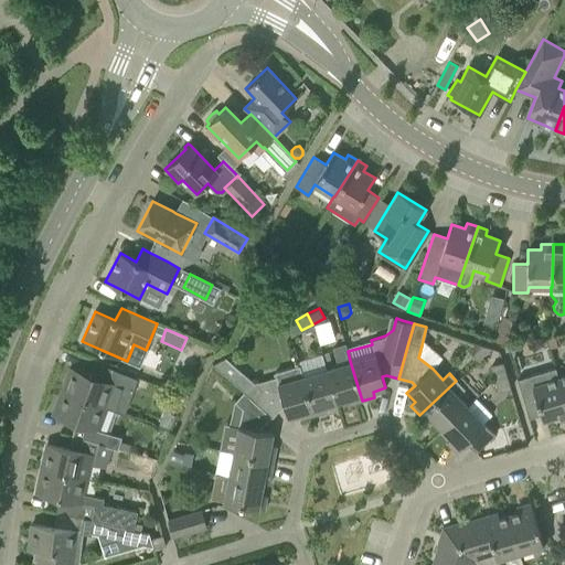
[(560,336),(546,339),(550,349),(561,345),(560,343),(562,342),(560,336)]
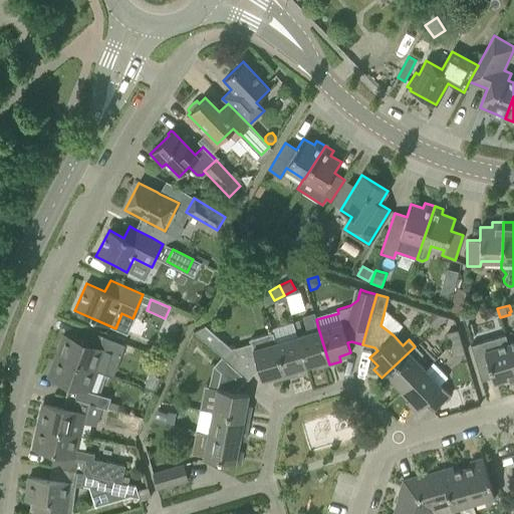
[(425,316),(435,328),(446,317),(429,311),(425,316)]
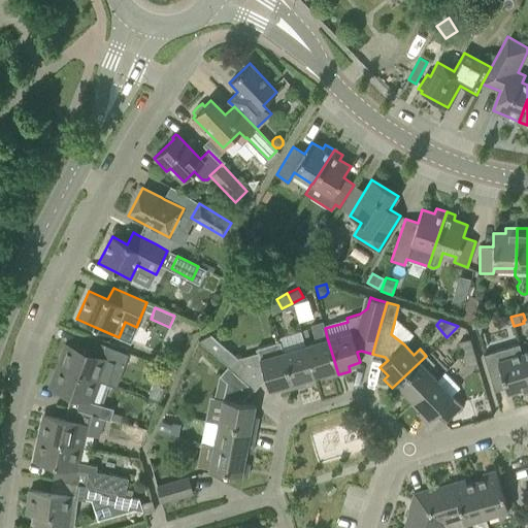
[(326,377),(338,374),(327,337),(325,328),(323,321),(310,324),(315,341),(304,344),(315,376),(325,372),(326,377)]
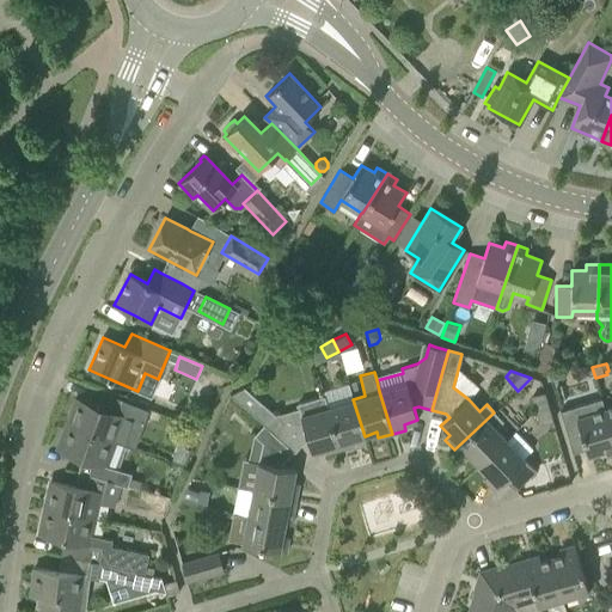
[(532,396),(537,410),(549,407),(544,392),(532,396)]
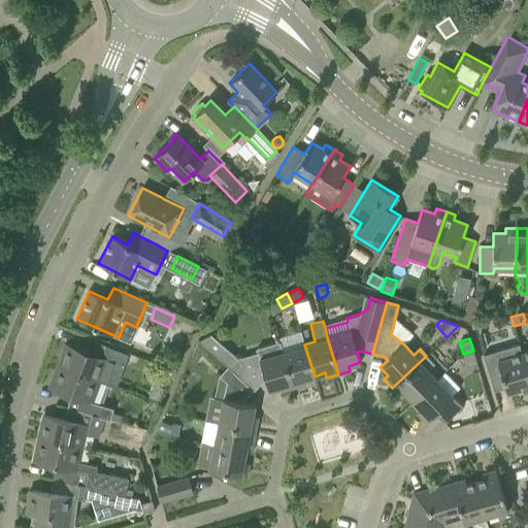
[(293,388),(283,351),(279,341),(257,348),(258,352),(251,355),(254,366),(261,364),(263,370),(268,390),(279,386),(282,392),(293,388)]
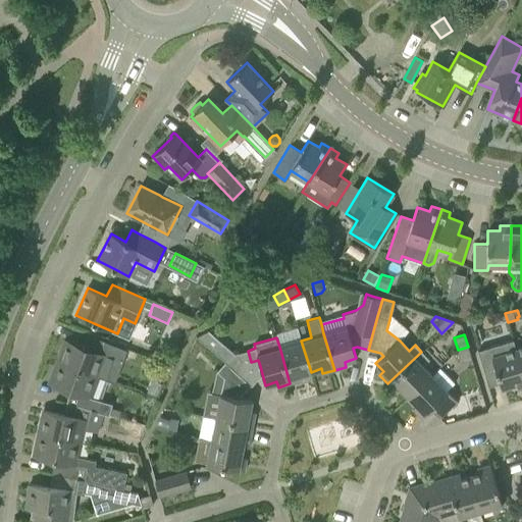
[(65,340),(57,361),(97,376),(102,362),(118,368),(125,348),(113,344),(109,356),(85,347),(65,340)]
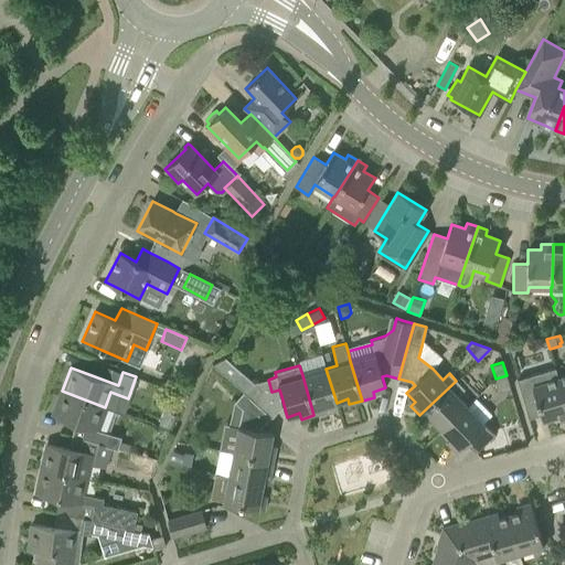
[(324,406),(337,403),(326,369),(302,375),(313,415),(327,412),(324,406)]
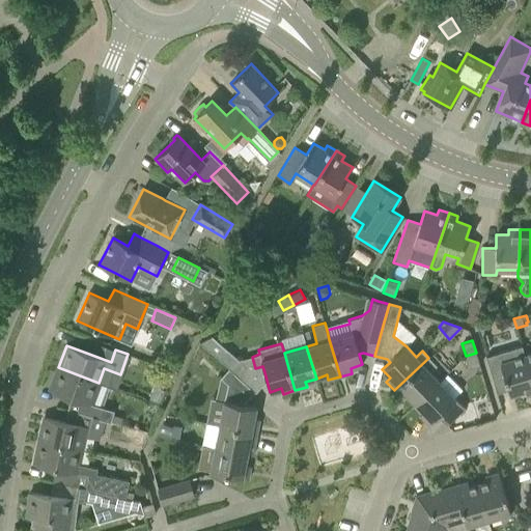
[(530,394),(530,376),(524,355),(522,346),(485,357),(491,373),(497,393),(508,390),(509,396),(525,391),(526,396),(530,394)]
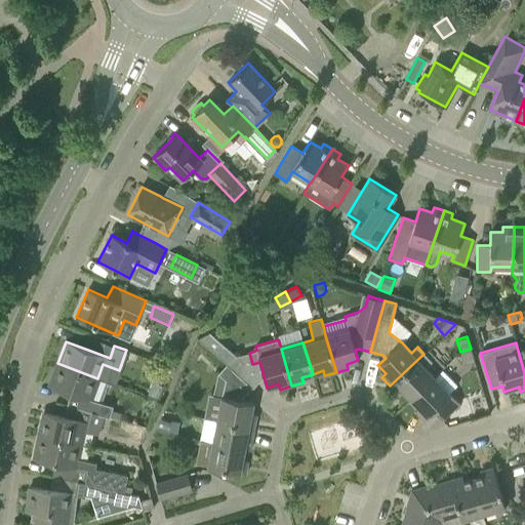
[(217,356),(227,364),(235,371),(243,362),(226,347),(217,356)]
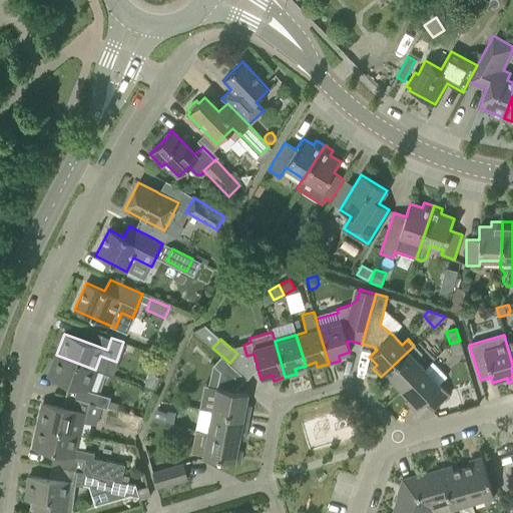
[(460,341),(450,344),(453,355),(463,352),(460,341)]
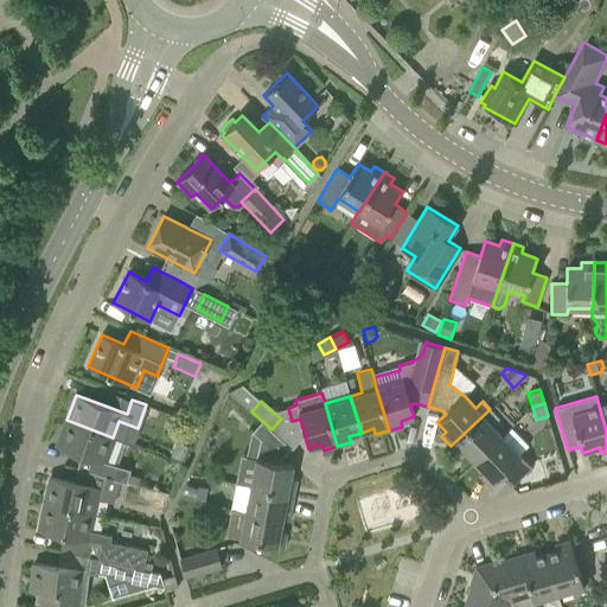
[(466,453),(474,461),(502,435),(491,426),(499,419),(490,409),(451,446),(461,458),(466,453)]
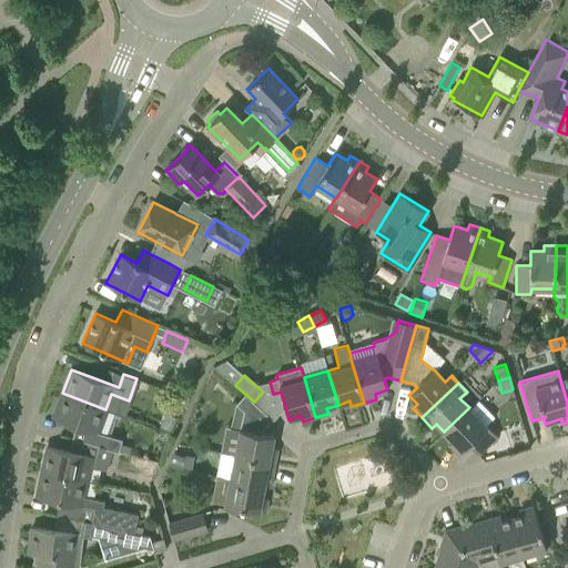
[(72,438),(112,449),(128,454),(130,446),(121,444),(122,438),(102,433),(101,436),(95,434),(105,409),(62,393),(53,418),(74,426),(72,438)]
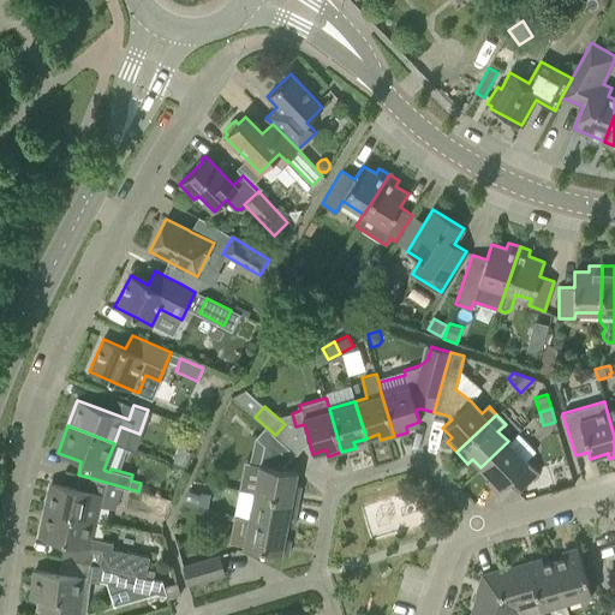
[(260,464),(254,491),(298,500),(300,487),(294,485),(297,472),(284,470),(285,464),(294,453),(275,435),(266,427),(255,437),(264,446),(261,465),(260,464)]
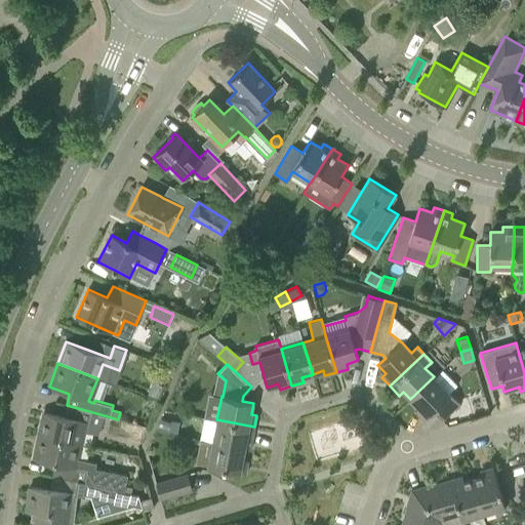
[(434,376),(410,399),(418,407),(414,411),(423,420),(433,411),(442,420),(458,403),(449,393),(457,386),(442,369),(434,377),(434,376)]
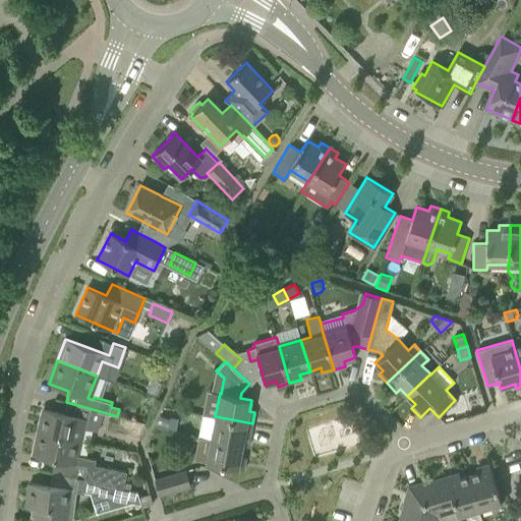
[(154,379),(148,392),(156,395),(162,383),(154,379)]
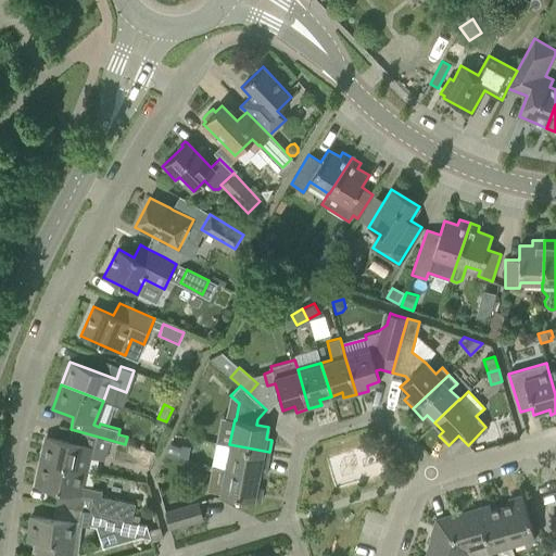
[(47,437),(41,460),(85,470),(88,455),(103,459),(110,440),(71,429),(68,441),(47,437)]
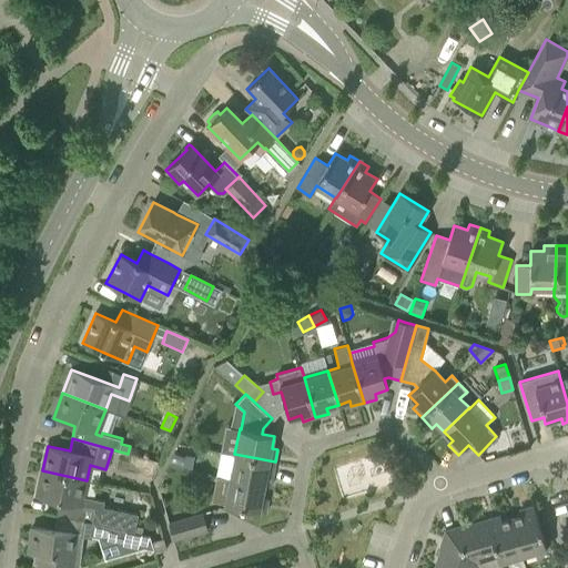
[(174,452),(169,464),(180,469),(185,457),(174,452)]
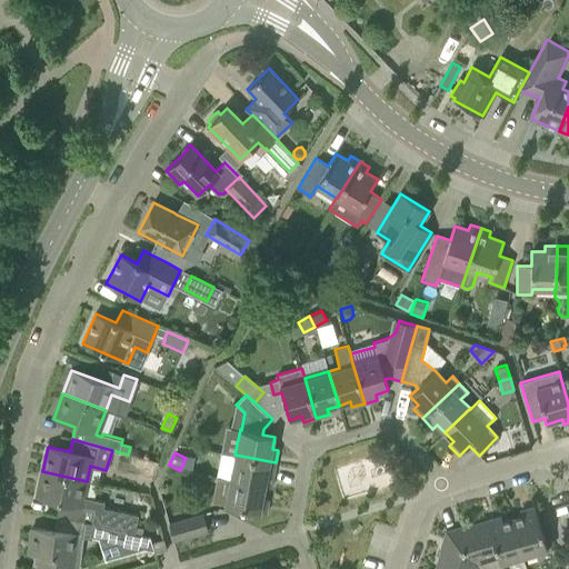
[(235,455),(230,480),(265,487),(267,475),(272,476),(276,462),(235,455)]
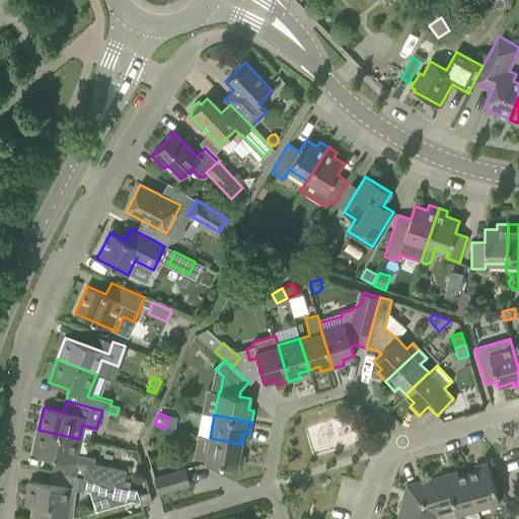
[(132,420),(129,431),(140,434),(142,423),(132,420)]
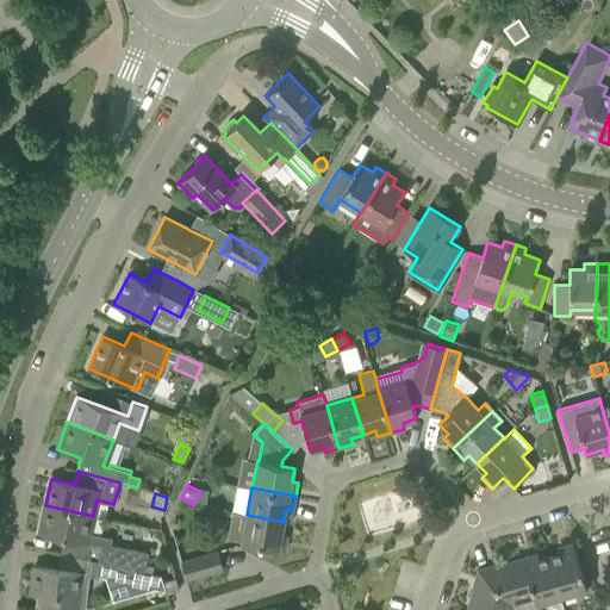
[(101,545),(98,560),(98,561),(144,571),(148,553),(110,545),(112,537),(89,533),(93,516),(45,505),(39,534),(87,543),(87,541),(101,545)]
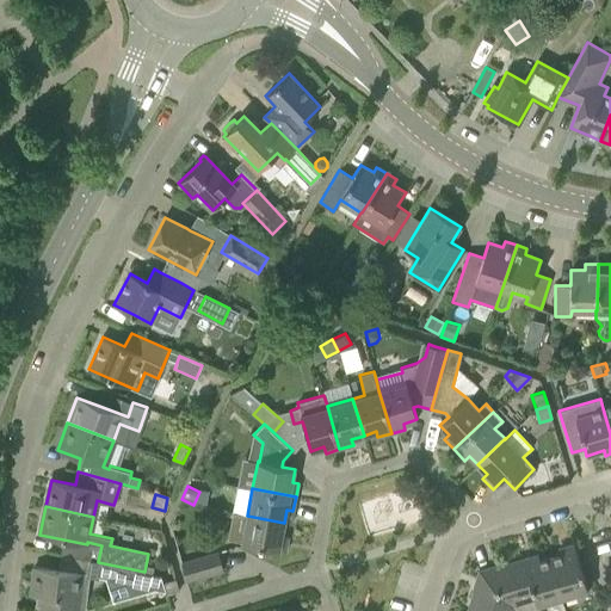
[(284,523),(247,516),(241,543),(285,551),(288,537),(282,536),(284,523)]
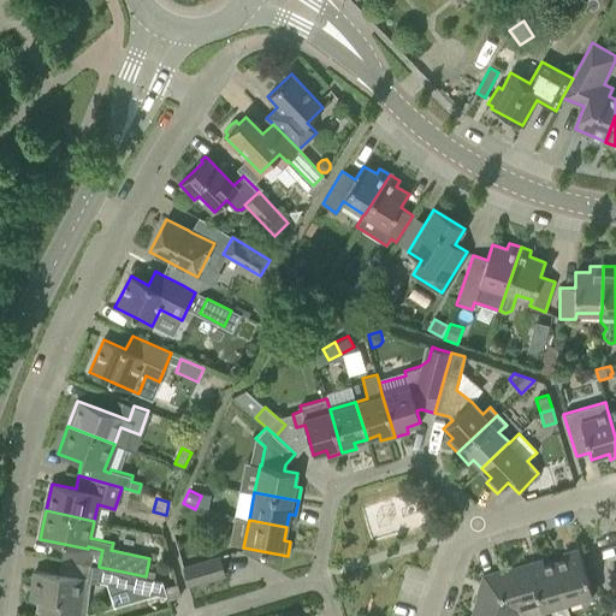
[(564,558),(554,562),(566,603),(592,596),(578,549),(563,552),(564,558)]
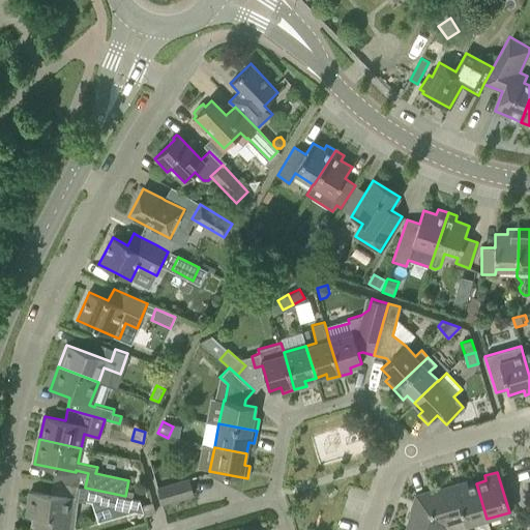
[(156,489),(162,504),(194,495),(188,478),(156,489)]
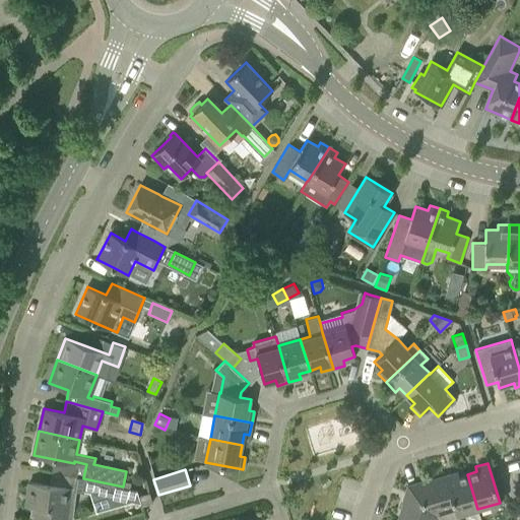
[(457,472),(445,475),(454,510),(456,515),(477,509),(467,474),(459,476),(457,472)]
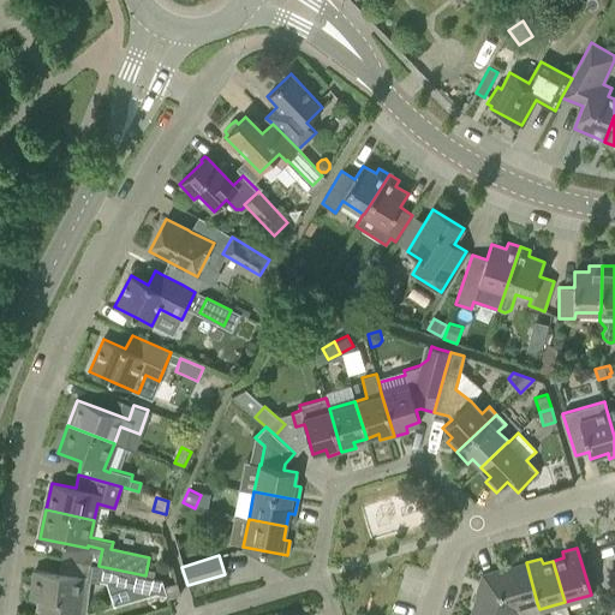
[(502,568),(482,574),(515,610),(537,603),(526,562),(502,569),(502,568)]
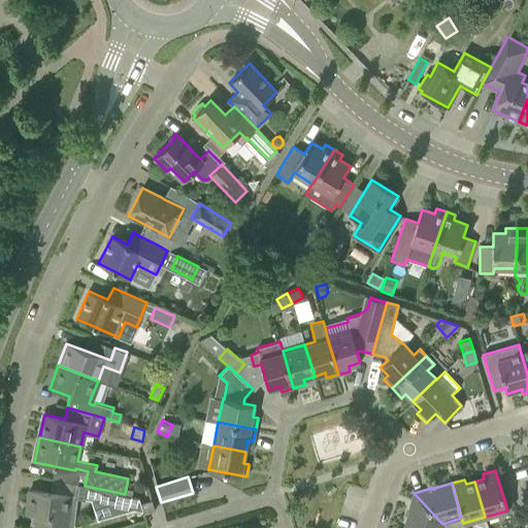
[(85,486),(85,485),(77,484),(74,496),(87,498),(91,500),(97,521),(133,509),(143,512),(141,503),(138,497),(125,494),(85,486)]
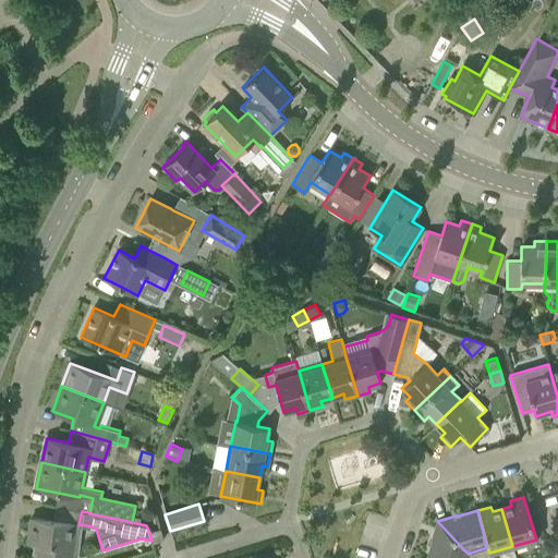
[(38,544),(36,557),(70,557),(73,541),(75,522),(52,520),(31,518),(28,543),(38,544)]
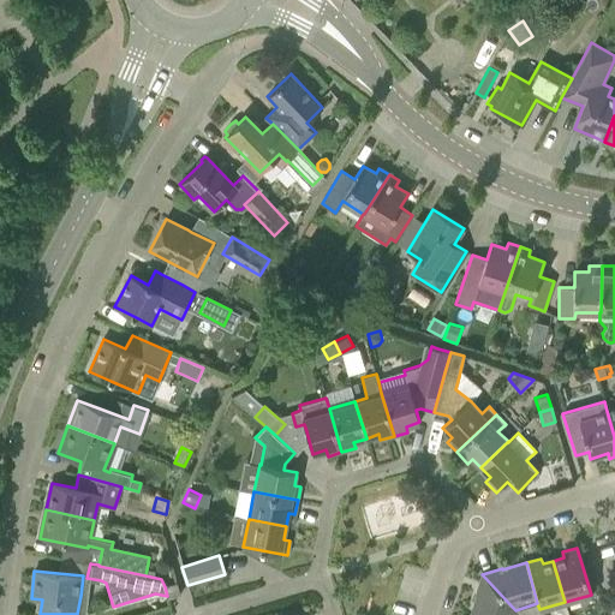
[(476,596),(469,614),(513,614),(515,610),(482,574),(475,596),(476,596)]
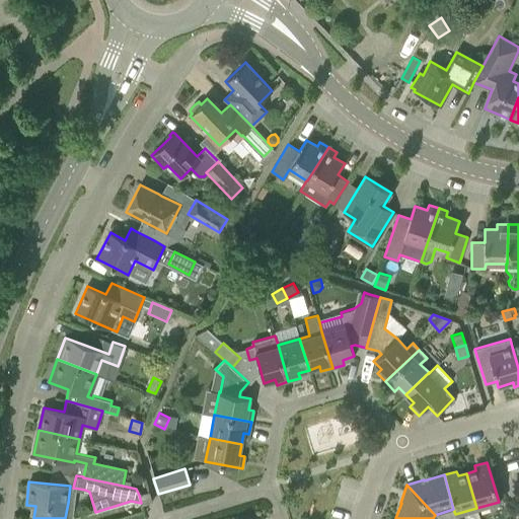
[(149,492),(139,495),(141,503),(142,505),(152,502),(149,492)]
